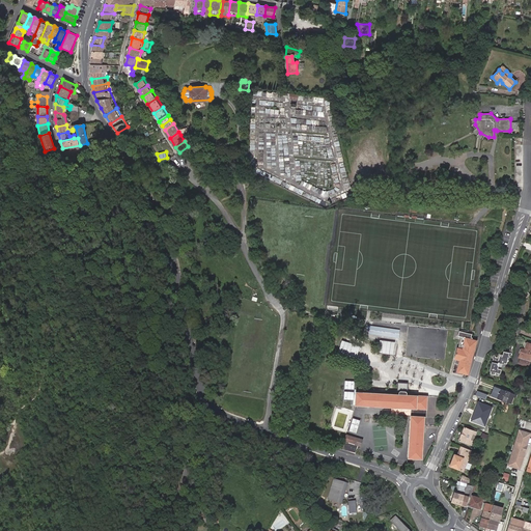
[(367,325),(366,333),(398,337),(400,329),(367,325)]
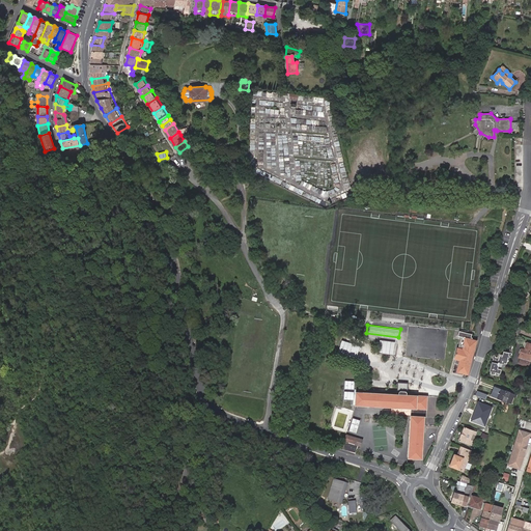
[(465,373),(469,374),(479,341),(473,339),(474,334),(462,330),(460,336),(464,336),(453,371),(464,374),(465,373)]
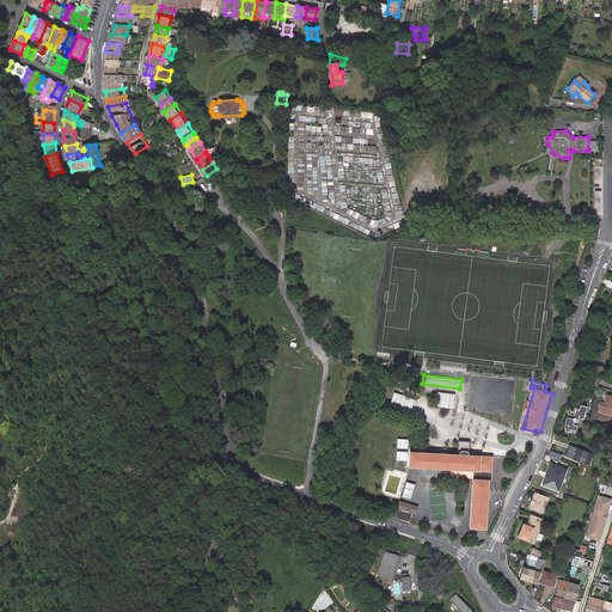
[(438,391),(436,407),(453,408),(456,393),(438,391)]
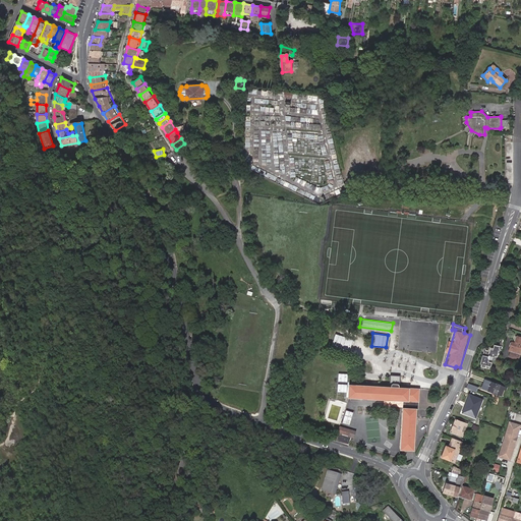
[(354,340),(336,334),(332,346),(350,352),(354,340)]
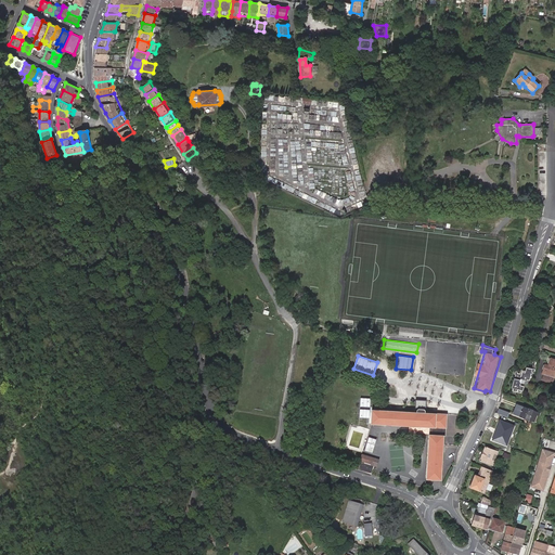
[(554,358),(551,358),(549,364),(546,363),(543,373),(544,374),(543,378),(554,382),(554,376),(552,376),(554,366),(554,358)]
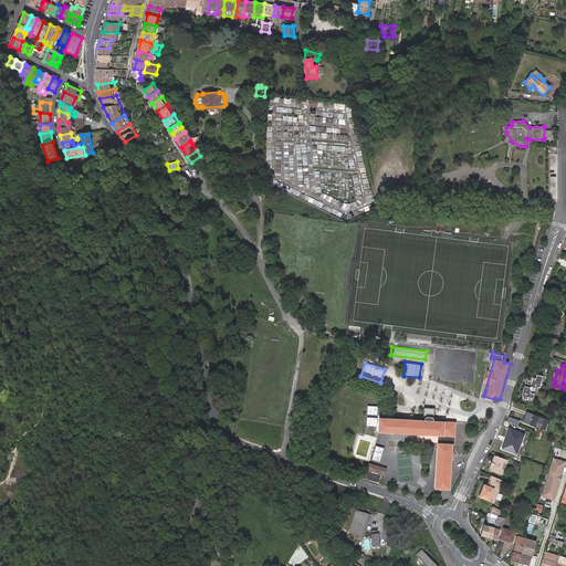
[(545,379),(546,378),(541,376),(540,379),(535,378),(534,381),(530,379),(523,398),(533,400),(535,394),(532,392),(534,388),(543,391),(546,380),(545,379)]
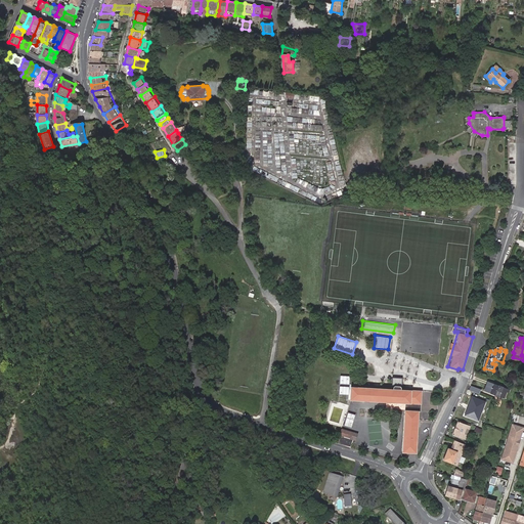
[(341,384),(350,384),(350,376),(341,375),(341,384)]
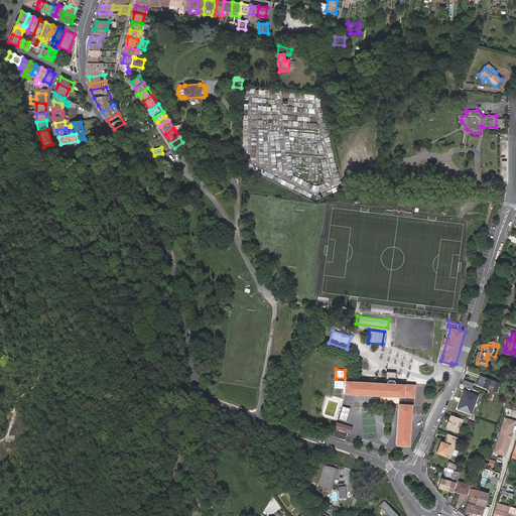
[(487,388),(490,377),(488,376),(487,379),(481,377),(479,382),(484,384),(483,387),(487,388)]
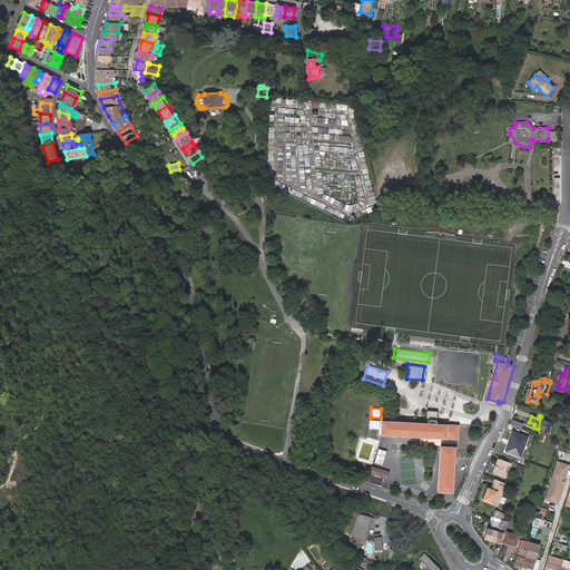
[(550,421),(541,416),(538,429),(549,433),(552,425),(549,424),(550,421)]
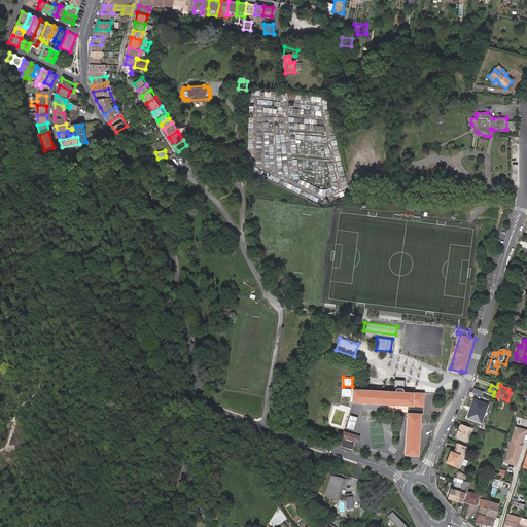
[(343,388),(342,396),(350,396),(350,388),(343,388)]
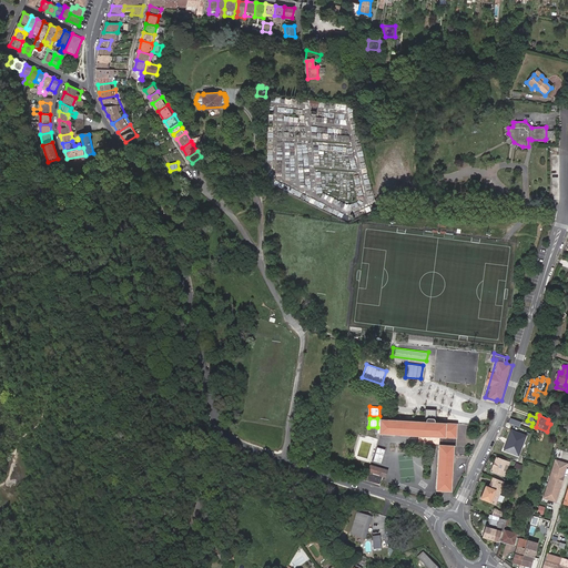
[(428,423),(415,422),(382,419),(381,434),(440,437),(458,438),(458,425),(436,423),(428,423)]
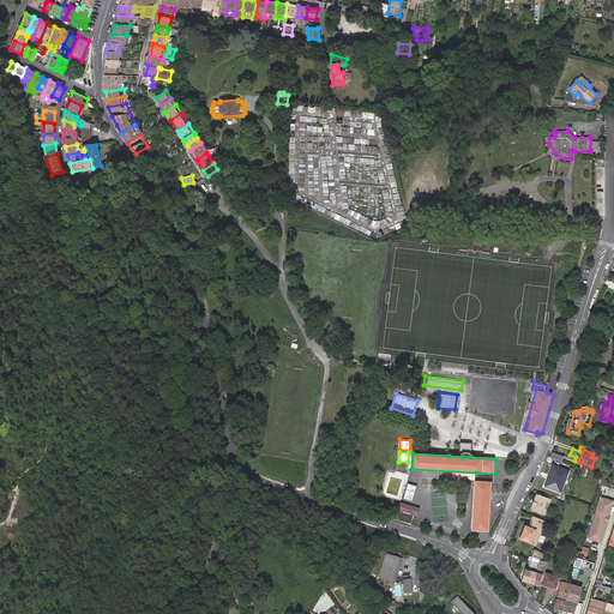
[(570,470),(552,463),(543,486),(560,493),(570,470)]
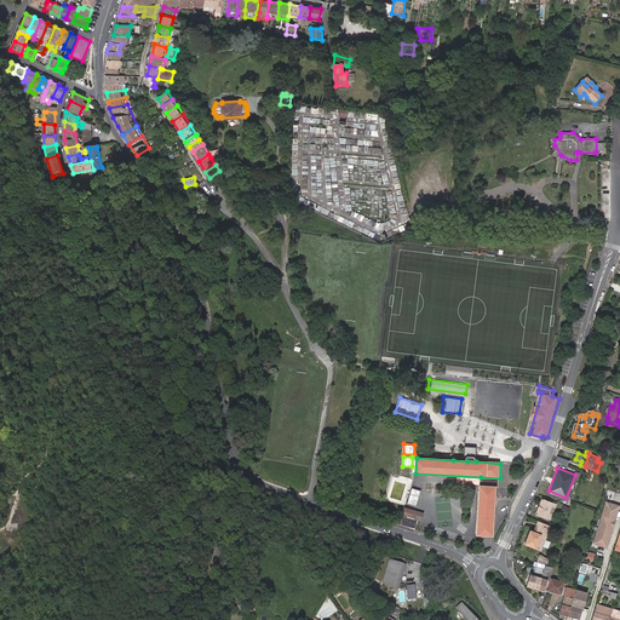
[(499,488),(500,478),(481,477),(481,487),(497,488),(499,488)]
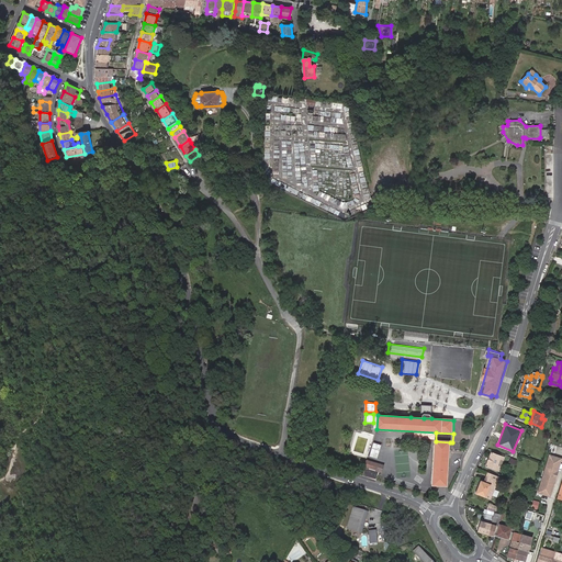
[(448,486),(450,442),(436,441),(434,485),(448,486)]
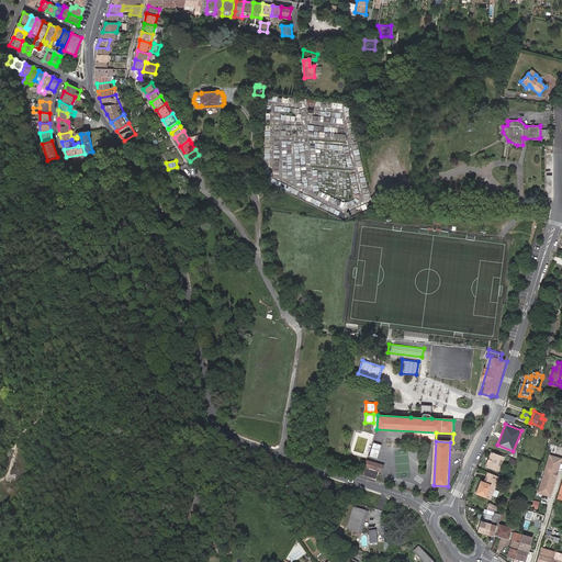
[(379,458),(381,445),(373,442),(370,456),(379,458)]
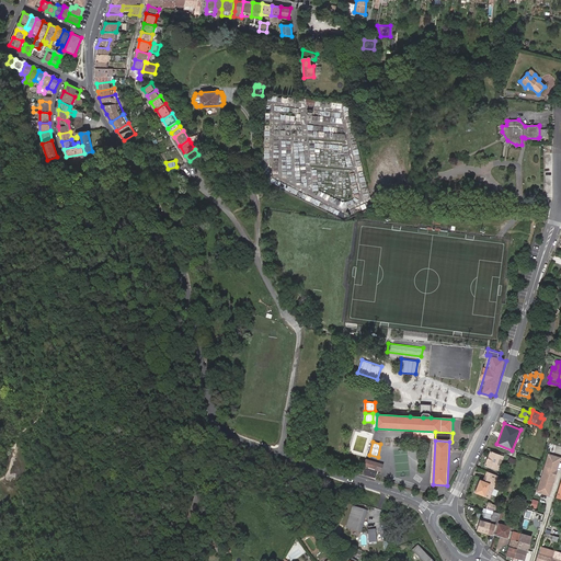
[(505,457),(493,451),(487,466),(500,471),(501,467),(499,466),(502,460),(504,461),(505,457)]
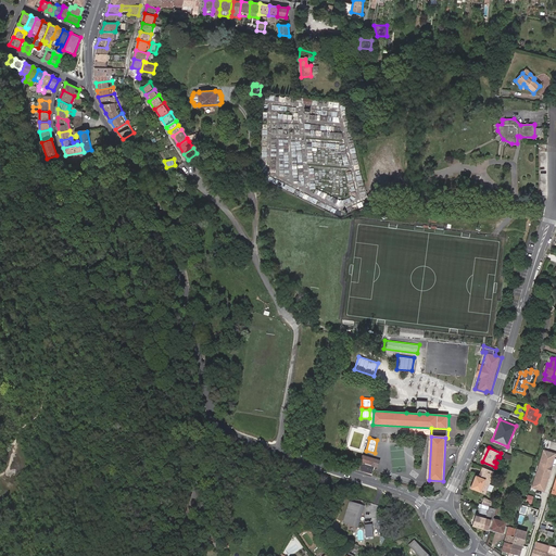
[(555,453),(543,450),(531,488),(544,492),(555,453)]
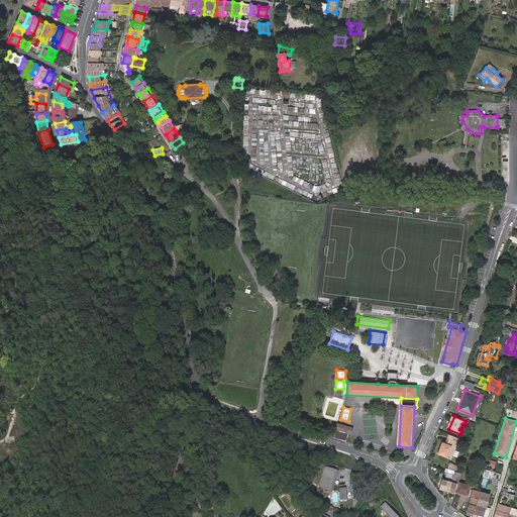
[(350,435),(353,428),(337,423),(335,430),(350,435)]
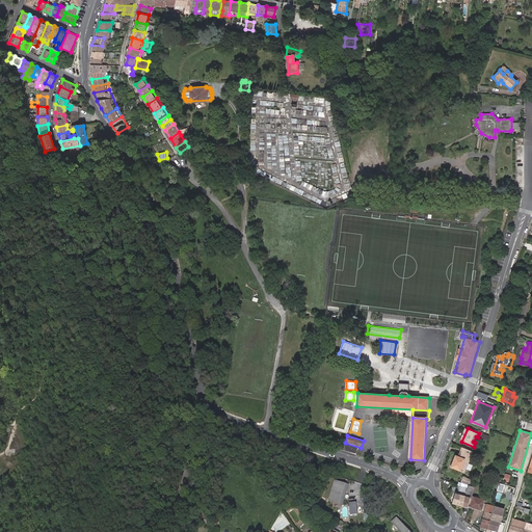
[(460,456),(457,455),(452,467),(460,470),(466,472),(473,456),(471,455),(473,451),(464,447),(460,456)]
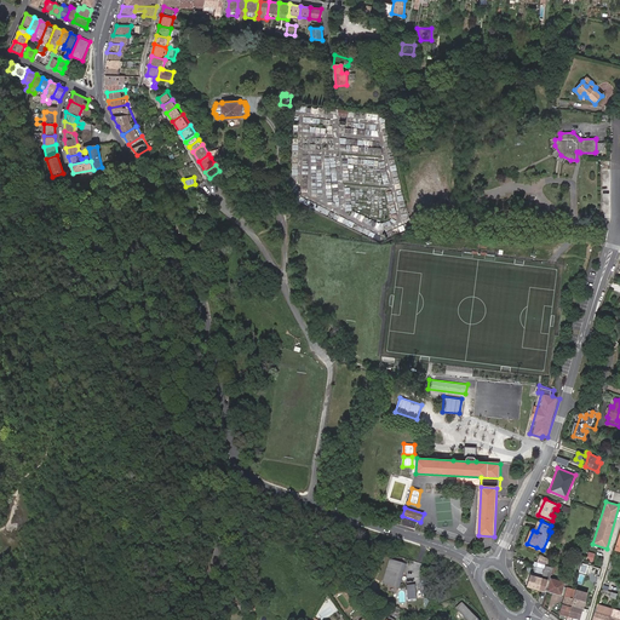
[(406,566),(390,560),(383,583),(399,587),(406,566)]
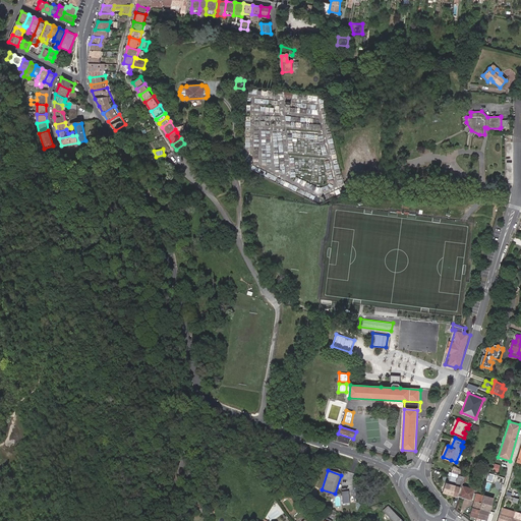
[(465,476),(454,472),(452,477),(462,480),(460,487),(461,487),(459,497),(460,497),(464,486),(462,485),(465,478),(465,476)]
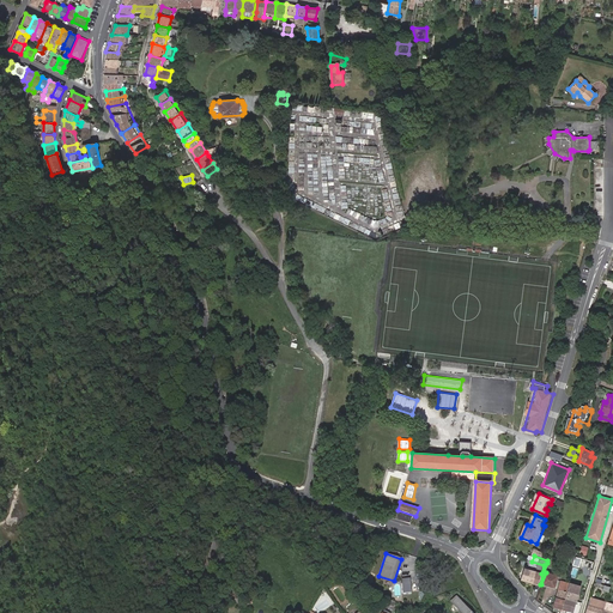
[(544,565),(532,562),(530,566),(526,565),(522,580),(540,586),(540,584),(542,574),(541,574),(544,565)]
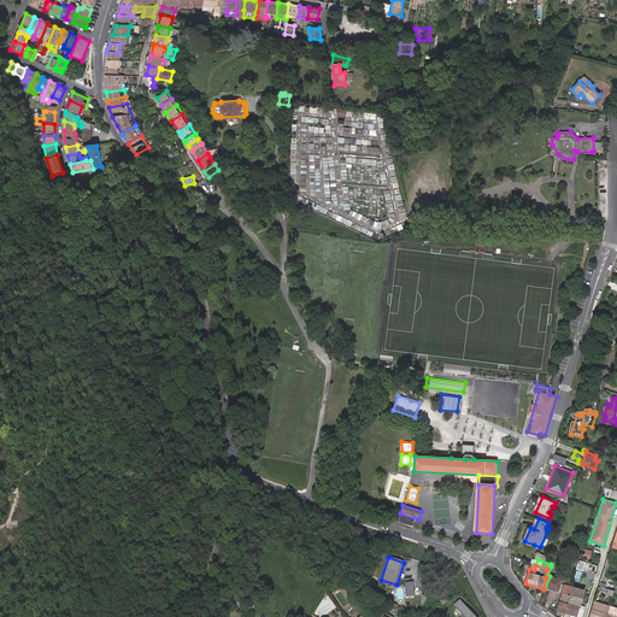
[(564,580),(550,576),(545,588),(559,593),(564,580)]
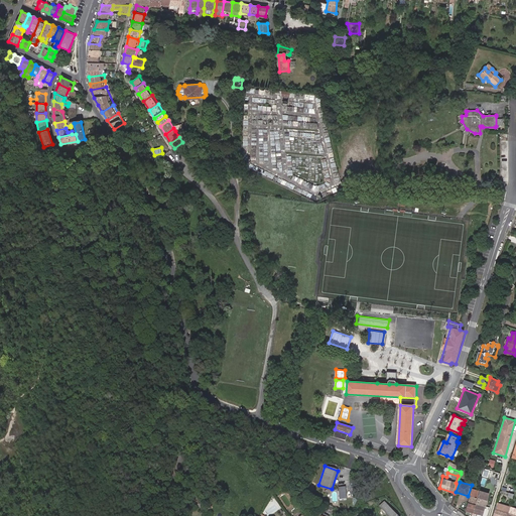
[(478,496),(487,498),(489,494),(478,491),(479,487),(474,486),(469,503),(476,505),(478,496)]
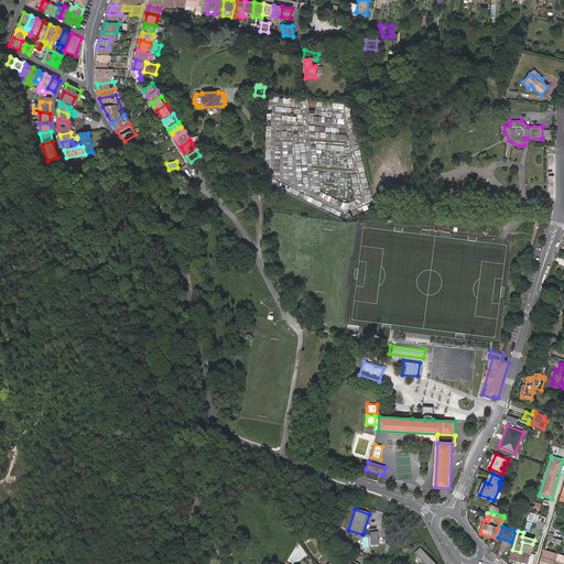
[(546,537),(545,539),(554,542),(554,543),(560,545),(561,541),(546,537)]
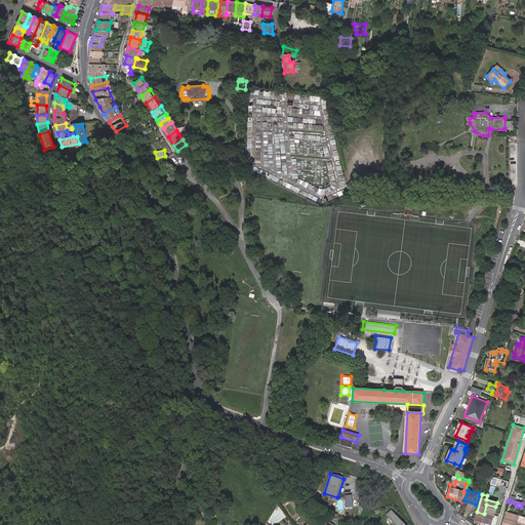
[(491,524),(495,507),(486,505),(484,514),(482,522),(491,524)]
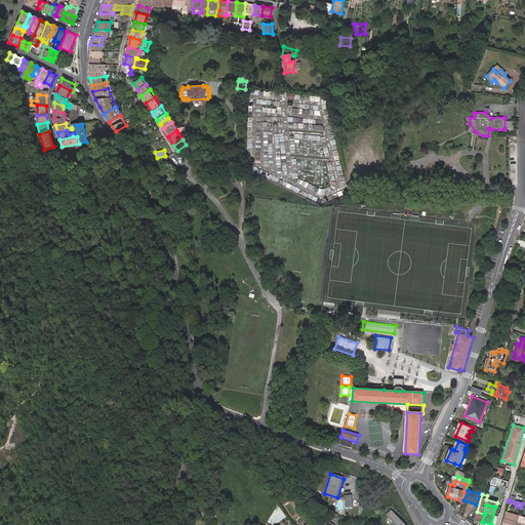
[(404,524),(391,510),(386,515),(395,524),(404,524)]
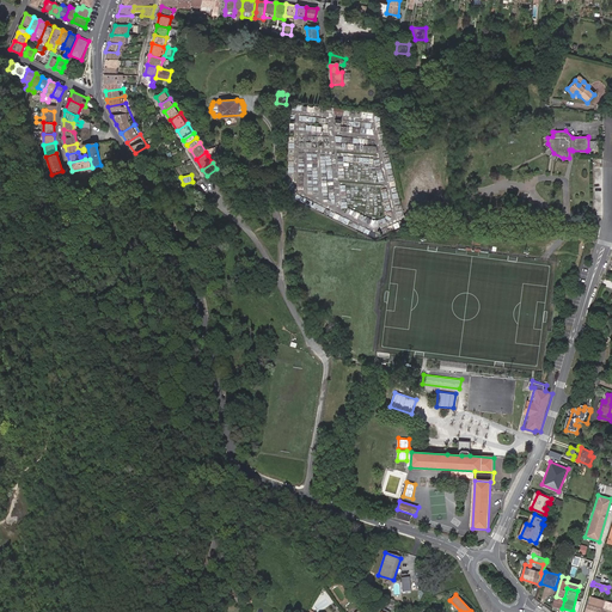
[(556,611),(560,611),(562,609),(564,599),(556,597),(554,606),(560,607),(558,611),(556,611)]
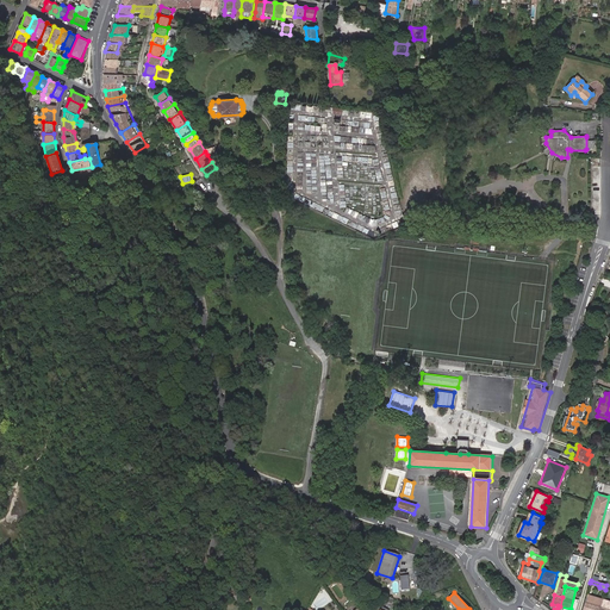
[(586,595),(582,609),(598,609),(602,603),(603,599),(586,595)]
